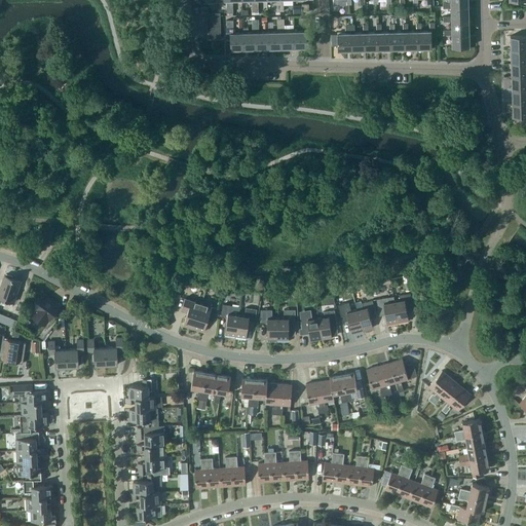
[(226,12),(229,12),(228,0),(216,0),(217,0),(226,0),(226,12)]
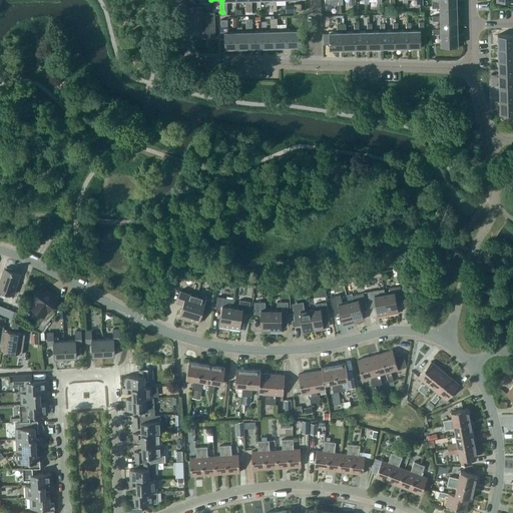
[(440,8),(440,16),(440,19),(456,19),(456,6),(440,6),(440,3),(432,3),(432,8),(440,8)]
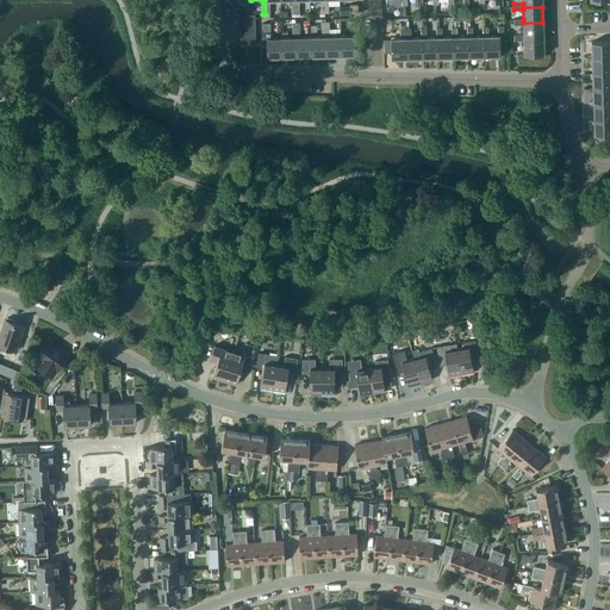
[(542,23),(523,23),(523,19),(514,19),(514,25),(523,25),(524,35),(524,38),(543,38),(542,23)]
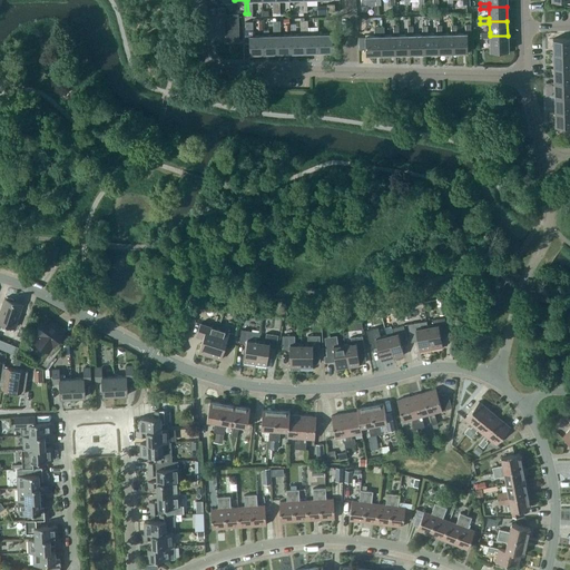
[(291,29),(291,35),(291,52),(305,51),(304,20),(300,20),(301,35),(294,35),(294,29),(291,29)]
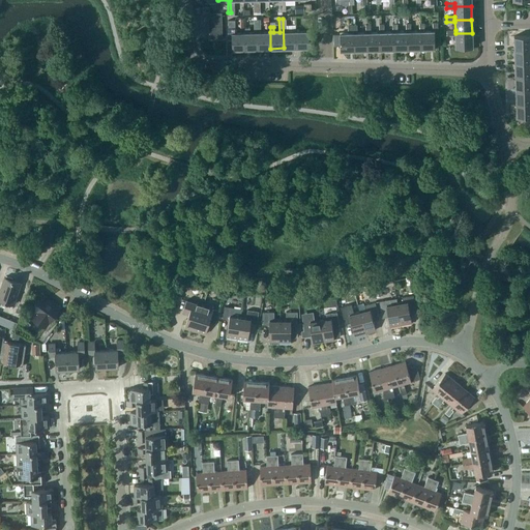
[(286,19),(283,19),(284,48),(296,48),(296,31),(286,31),(286,19)]
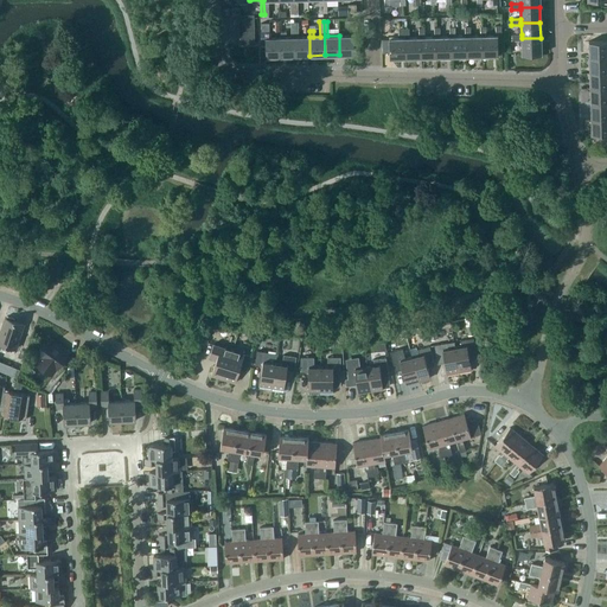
[(349,36),(339,36),(339,55),(353,55),(352,36),(357,36),(356,21),(349,21),(349,36)]
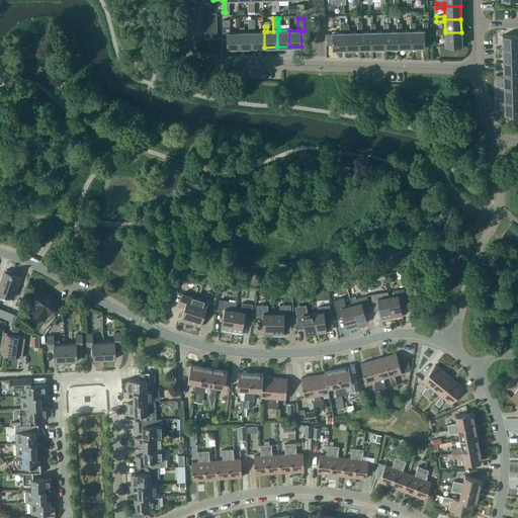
[(239,27),(239,31),(239,48),(252,48),(251,19),(248,19),(248,31),(244,31),(244,27),(239,27)]
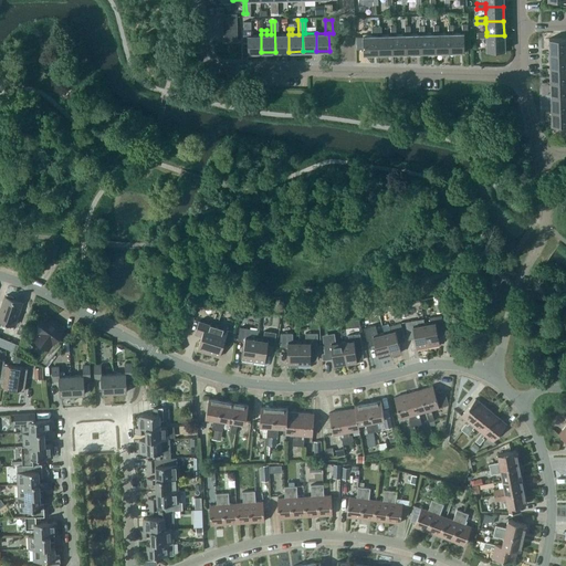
[(275,52),(289,52),(289,34),(278,34),(278,21),(274,21),(275,52)]
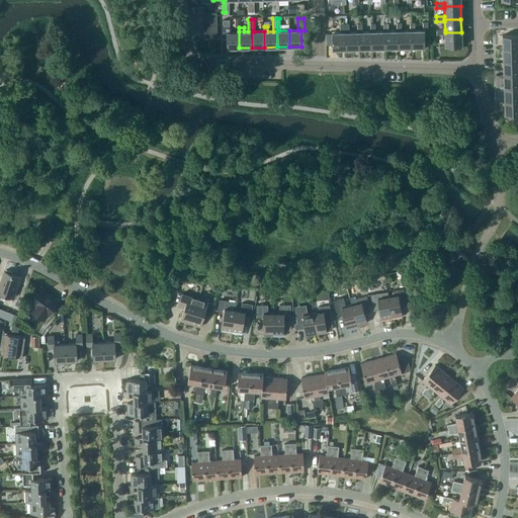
[(397,31),(387,31),(385,31),(385,48),(400,48),(399,31),(402,31),(402,22),(397,23),(397,31)]
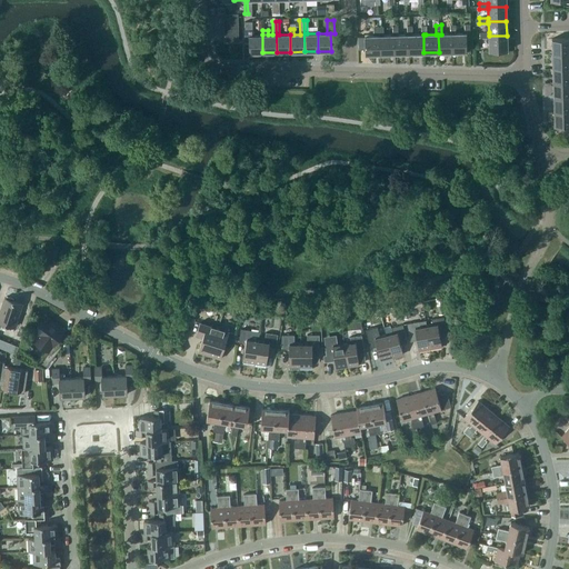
[(441,35),(438,35),(439,52),(452,51),(452,33),(456,33),(455,25),(450,25),(450,33),(441,35)]
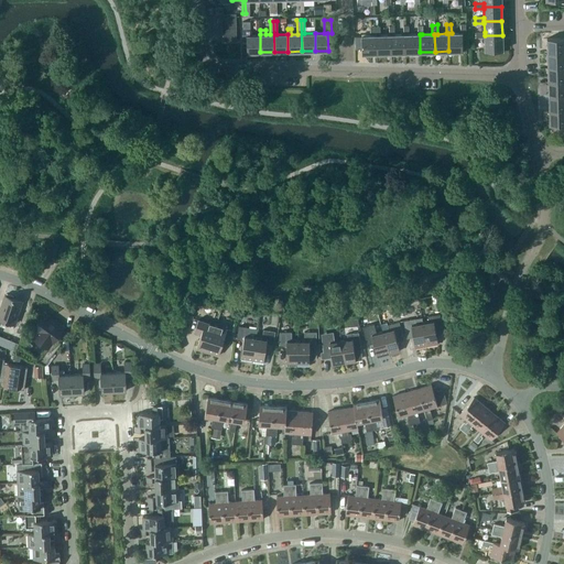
[(461,33),(452,33),(448,33),(448,51),(462,51),(462,33),(465,33),(465,24),(461,24),(461,33)]
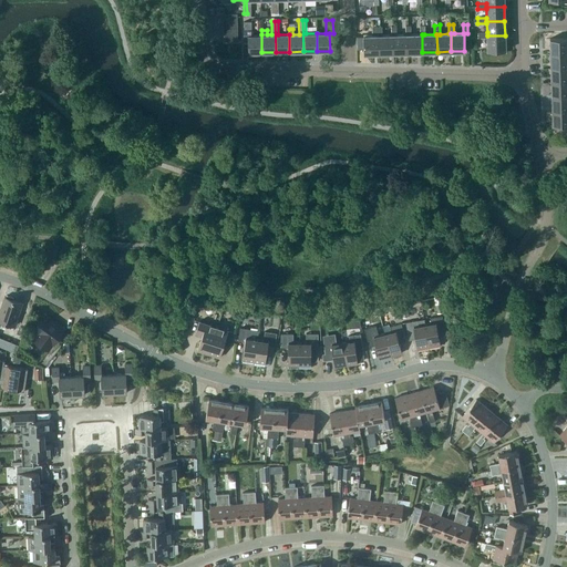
[(397,35),(393,35),(394,53),(409,52),(408,34),(411,34),(411,26),(405,26),(405,34),(397,35)]
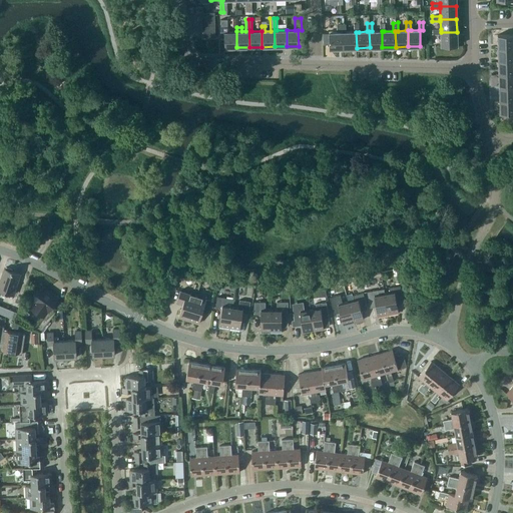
[(372,31),(369,31),(370,47),(382,47),(382,31),(384,31),(384,23),(380,23),(380,31),(372,31)]
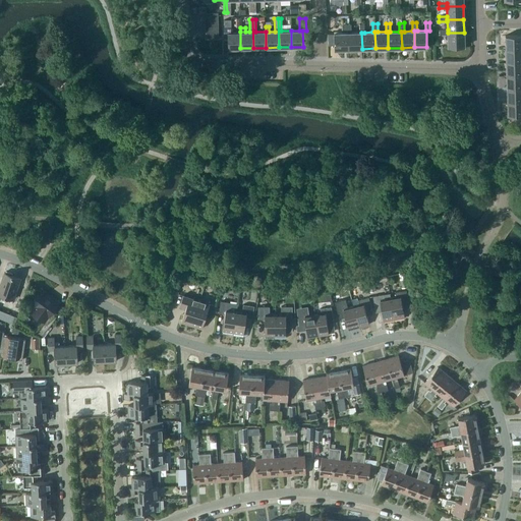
[(349,33),(351,33),(351,24),(342,24),(342,33),(334,33),(335,49),(349,49),(349,33)]
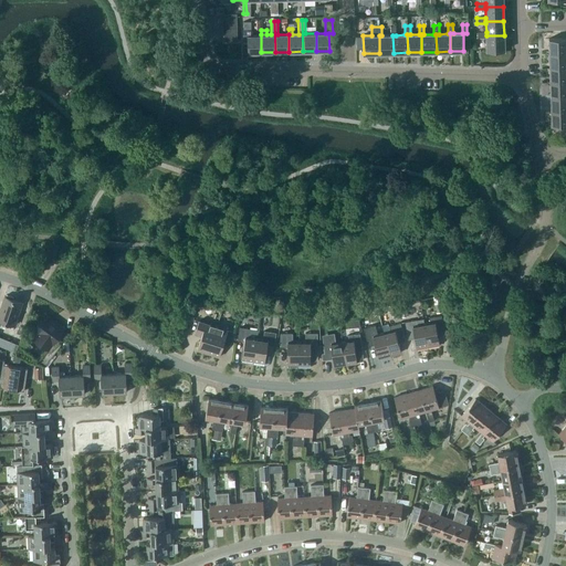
[(390,35),(381,35),(379,35),(379,53),(394,53),(392,35),(396,35),(396,27),(390,27),(390,35)]
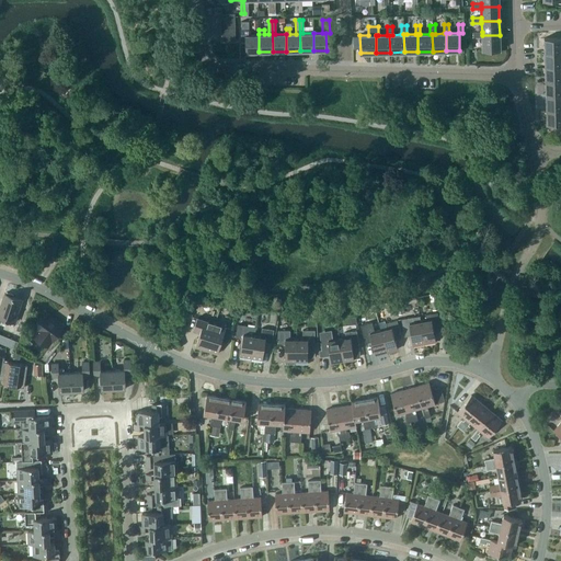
[(482,35),(482,32),(473,32),(473,37),(482,37),(482,50),(500,49),(500,35),(482,35)]
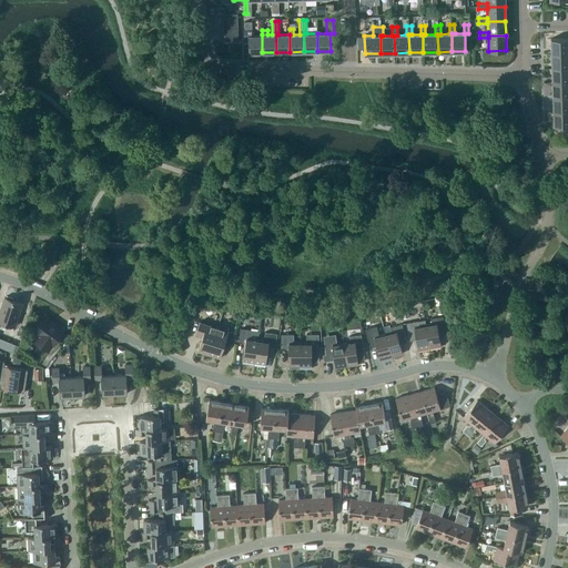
[(249,53),(262,52),(262,34),(249,36),(249,48),(249,53)]
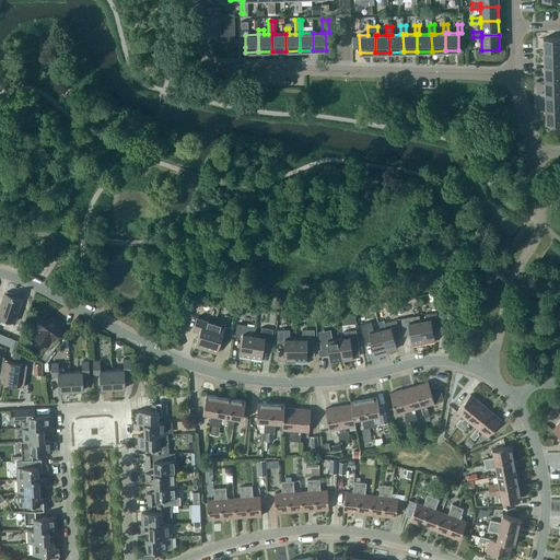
[(559,37),(543,38),(544,54),(559,53),(559,37)]
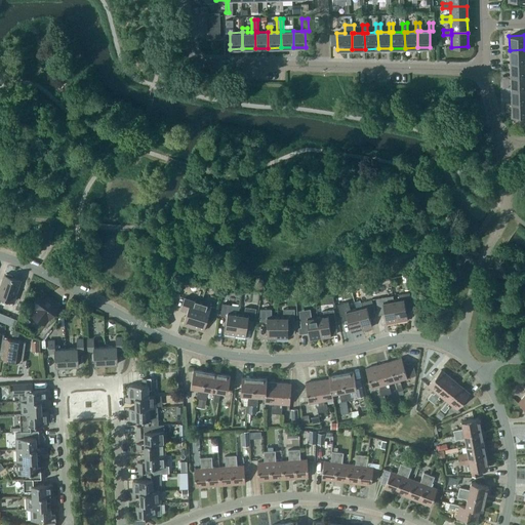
[(524,49),(510,50),(510,64),(524,63),(524,49)]
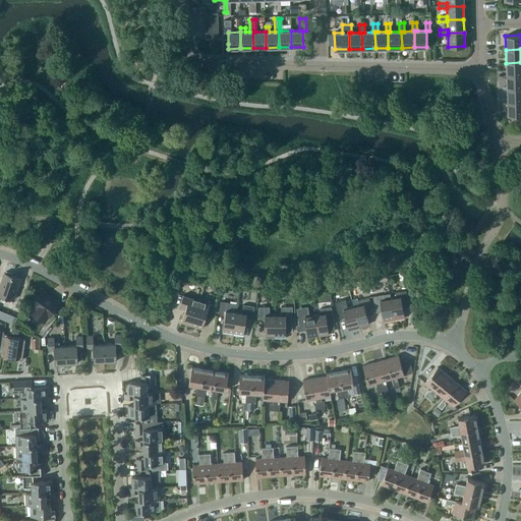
[(506,76),(520,75),(520,62),(506,63),(506,76)]
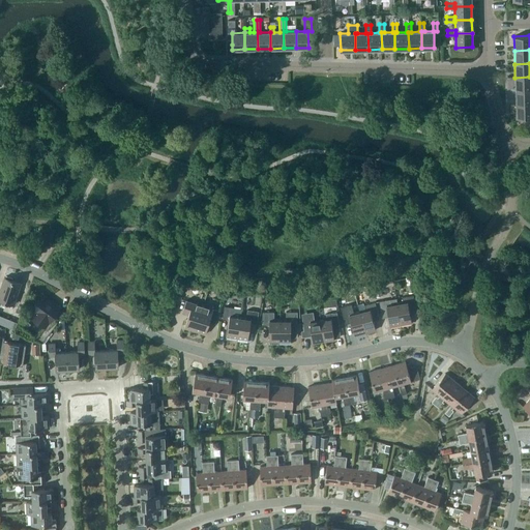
[(516,91),(529,90),(529,77),(514,78),(516,91)]
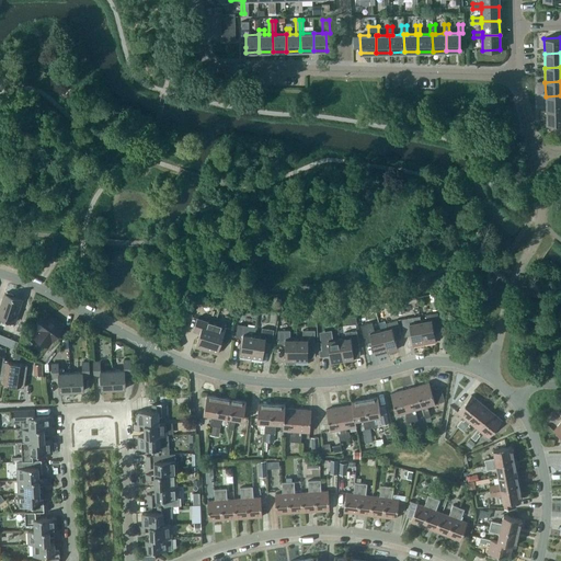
[(560,95),(546,96),(546,111),(560,110),(560,95)]
